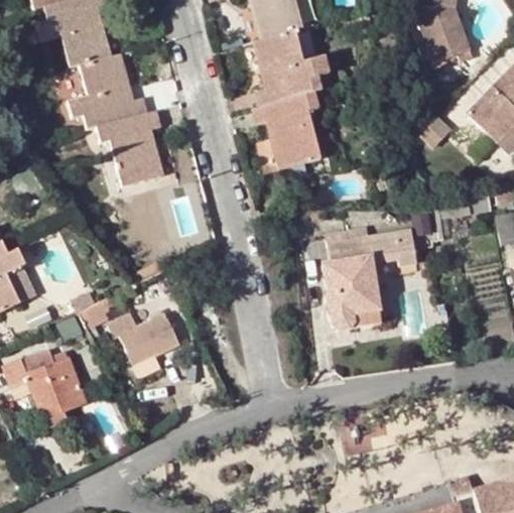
[(32,0),(34,9),(45,7),(71,0),(32,0)]
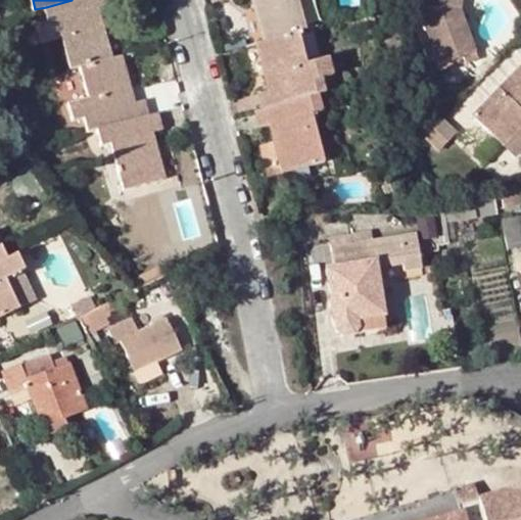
[(95,26),(105,24),(101,7),(110,5),(109,0),(72,0),(46,7),(49,20),(38,24),(42,40),(62,35),(73,68),(81,66),(113,56),(110,45),(108,35),(98,38),(95,26)]
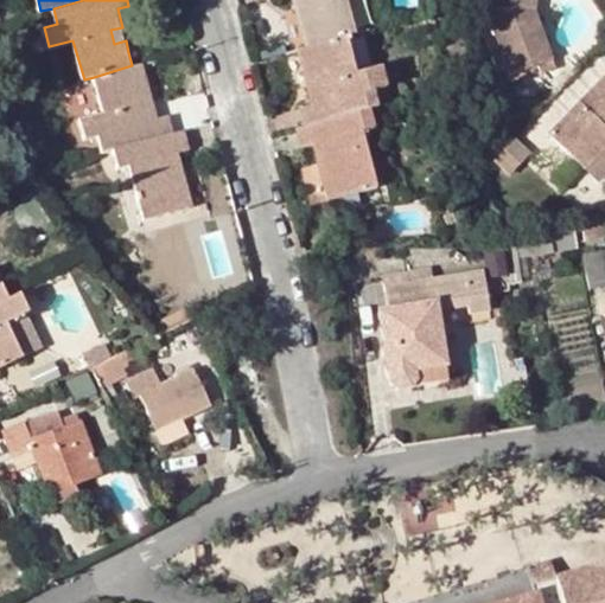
[(293,0),(298,14),(329,0),(331,38),(346,34),(373,29),(365,0),(293,0)]
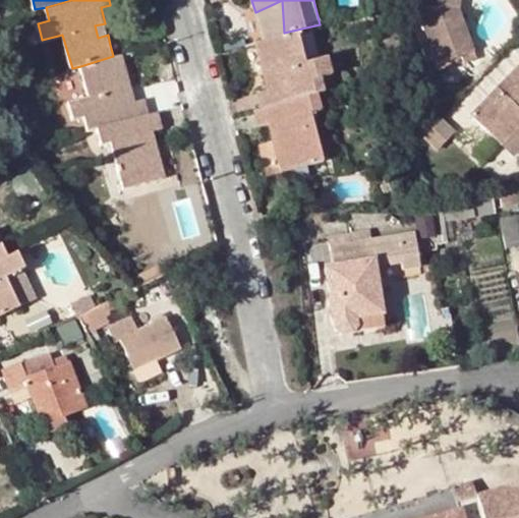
[(282,0),(255,12),(262,39),(284,33),(282,0)]
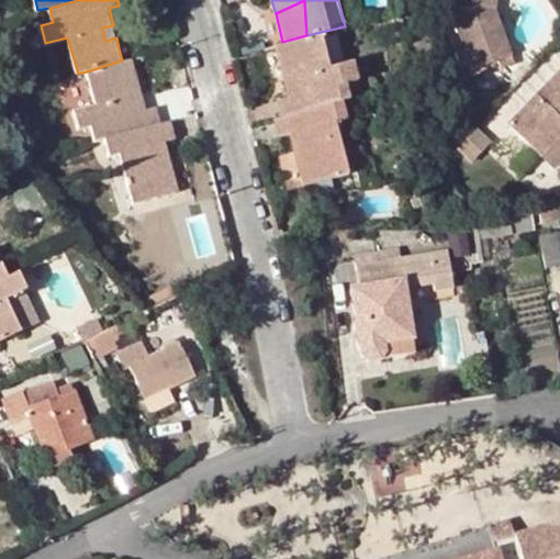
[(455,0),(471,62),(512,47),(499,1),(499,0),(455,0)]
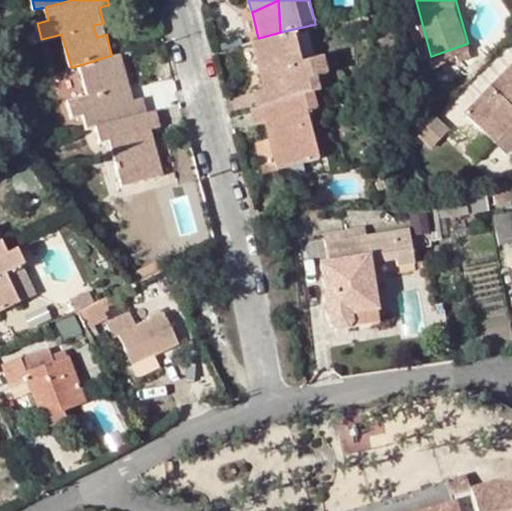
[(106,34),(103,23),(93,25),(96,37),(106,34)]
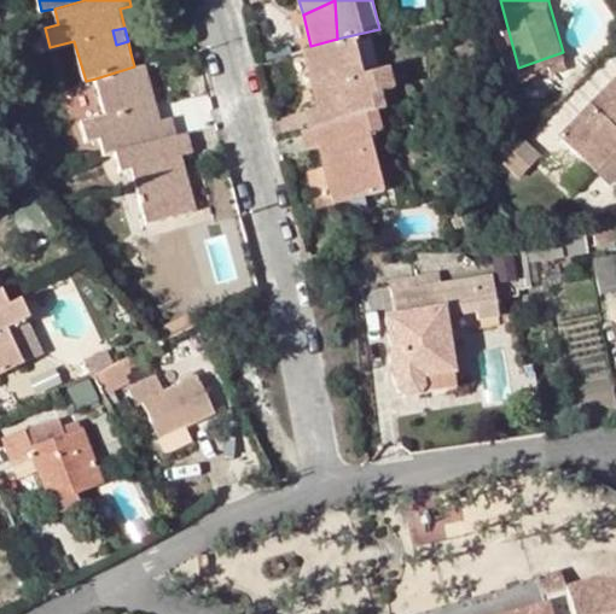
[(307,105),(312,126),(378,110),(389,106),(384,89),(396,86),(390,65),(364,74),(353,35),(337,39),(341,79),(332,76),(317,75),(311,75),(313,86),(317,103),(307,105)]
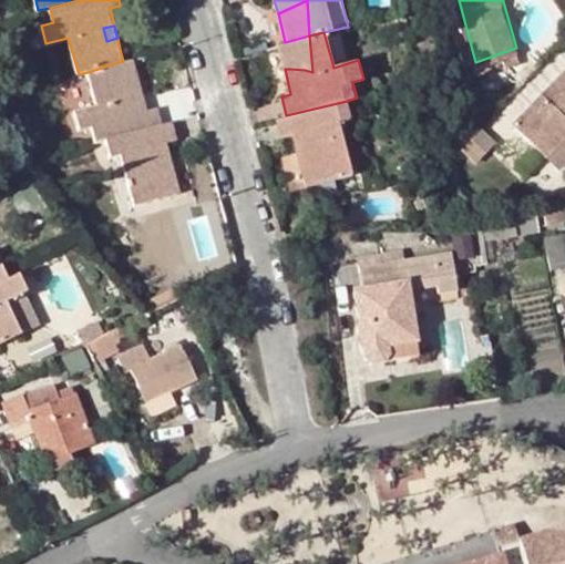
[(309,36),(285,42),(278,43),(285,69),(290,69),(305,70),(312,72),(309,36)]
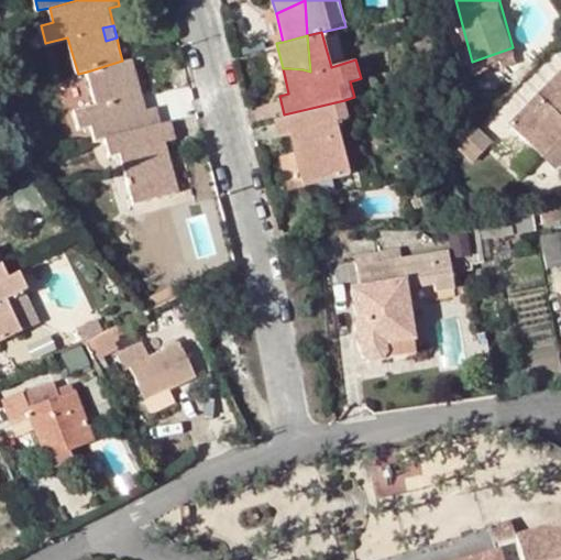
[(133,58),(122,61),(87,72),(95,102),(129,85),(128,79),(138,77),(133,58)]
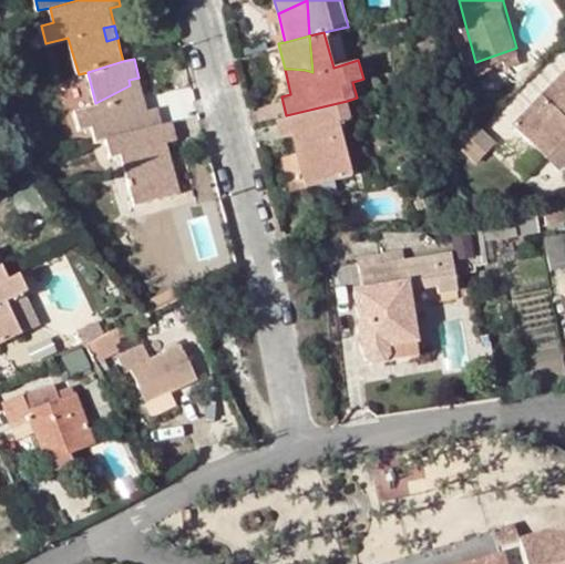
[(564,69),(512,123),(545,154),(564,133),(564,69)]
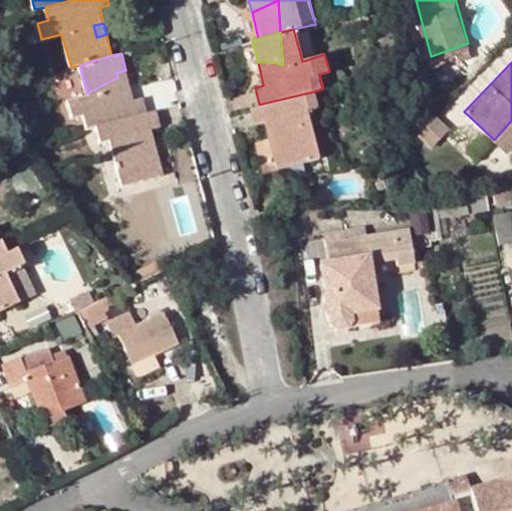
[(126,73),(117,77),(119,84),(129,82),(126,73)]
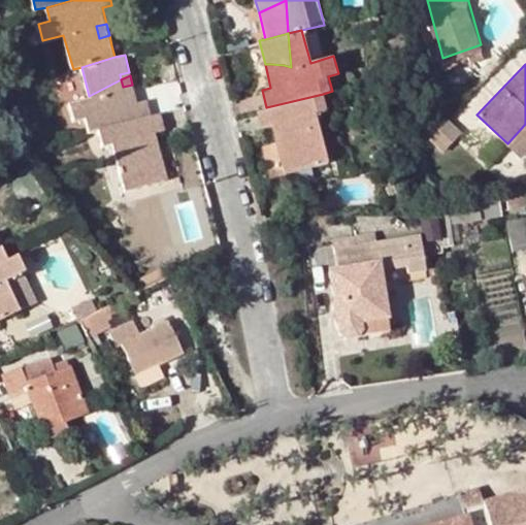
[(90,130),(99,128),(142,116),(151,112),(148,99),(136,101),(132,85),(123,87),(121,79),(89,96),(71,104),(74,119),(85,116),(90,130)]
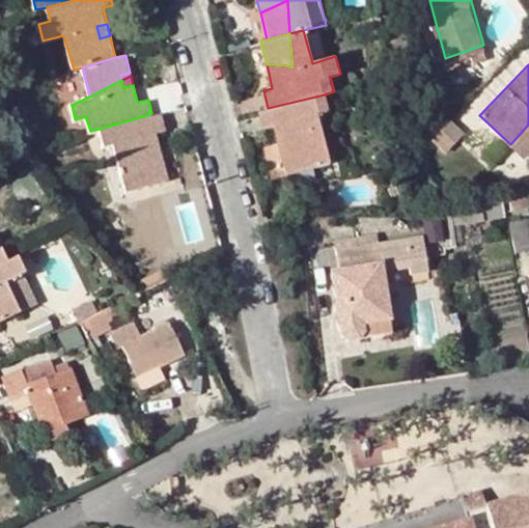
[(290,150),(281,153),(286,171),(330,161),(317,113),(329,110),(325,94),(268,108),(261,110),(265,127),(274,124),(278,140),(287,137),(290,150)]
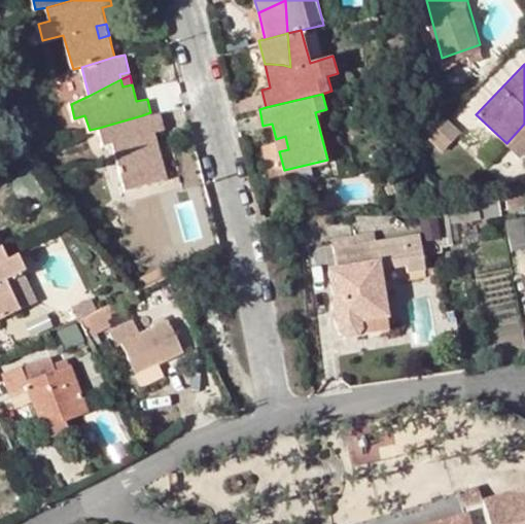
[(162,111),(151,113),(142,115),(101,136),(103,144),(112,142),(126,188),(168,177),(155,131),(166,128),(162,111)]
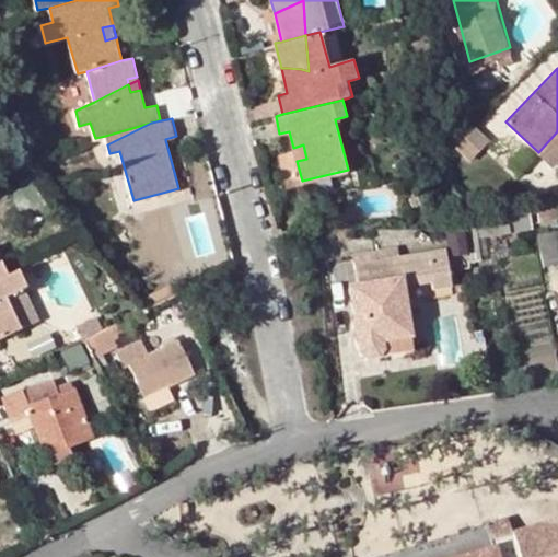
[(107,144),(151,123),(105,136),(107,144)]
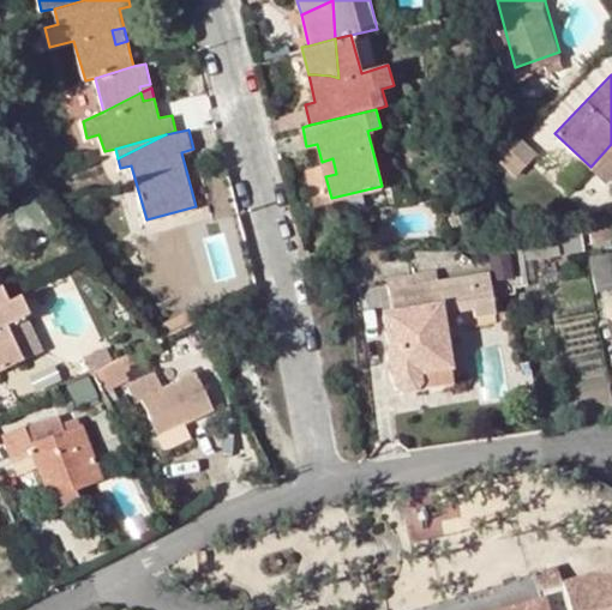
[(333,158),(322,162),(325,176),(336,174),(333,158)]
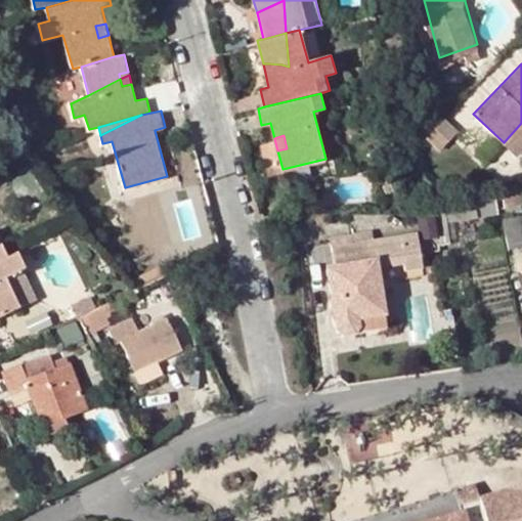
[(472,208),(430,212),(437,245),(440,249),(450,247),(446,224),(501,220),(498,207),(472,208)]
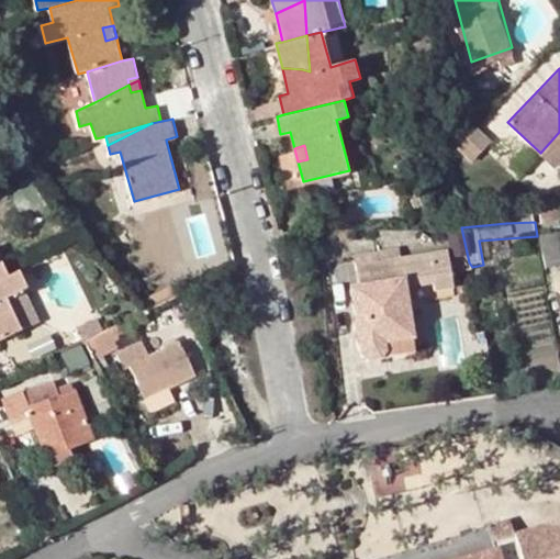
[(559,236),(558,231),(540,235),(549,267),(559,264),(559,236)]
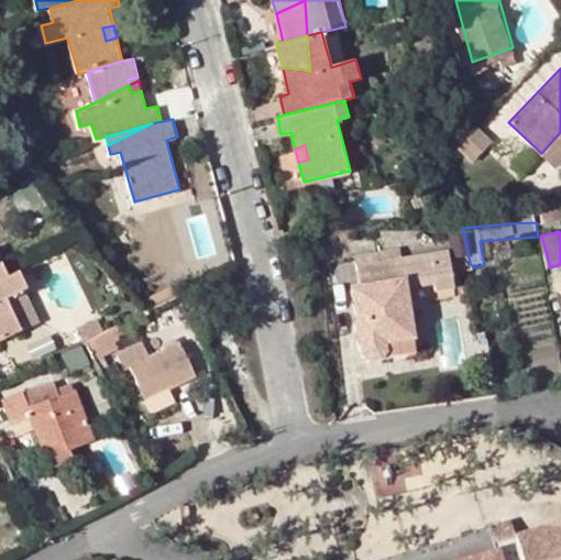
[(371,359),(386,357),(386,353),(388,353),(387,341),(415,338),(408,287),(436,283),(437,291),(453,288),(447,251),(406,257),(405,246),(360,253),(364,283),(353,285),(359,320),(354,321),(359,343),(362,343),(363,353),(366,357),(371,359)]
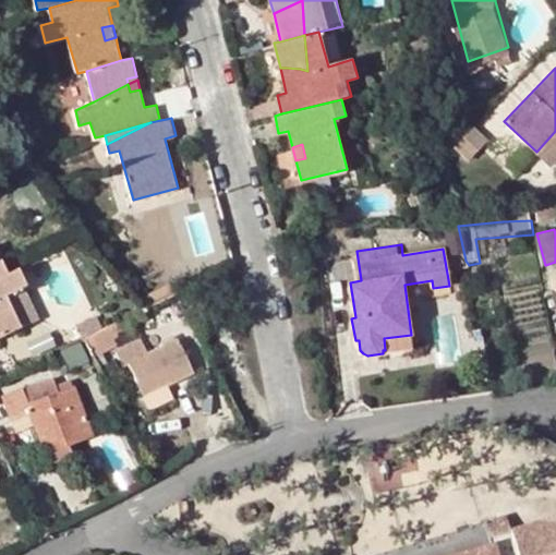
[(0,258),(0,336),(22,327),(7,296),(27,286),(19,268),(10,273),(2,258),(0,258)]
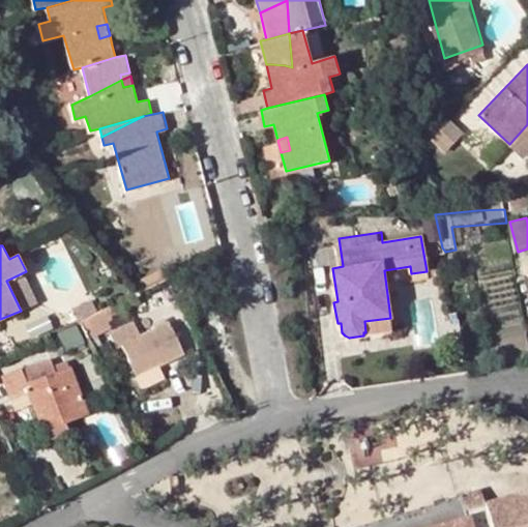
[(148,274),(152,284),(175,272),(171,264),(148,274)]
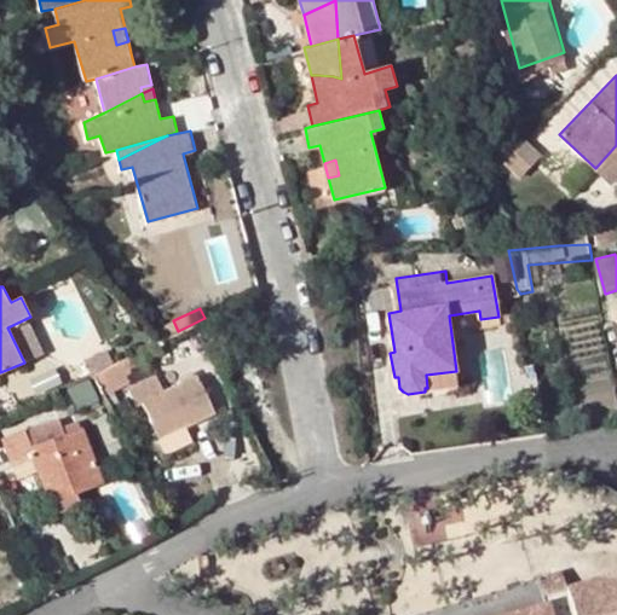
[(159,328),(163,338),(178,331),(173,320),(159,328)]
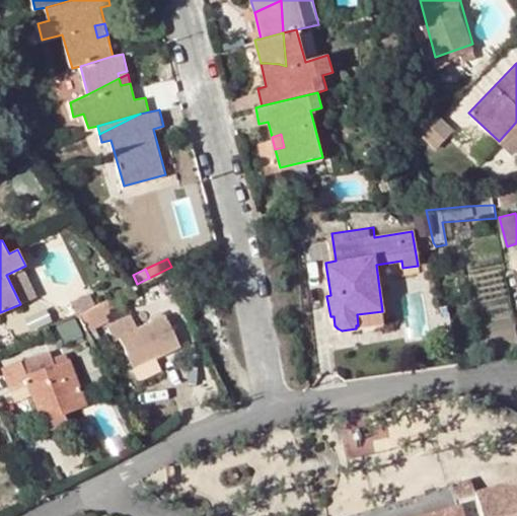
[(95,306),(83,313),(87,323),(100,316),(95,306)]
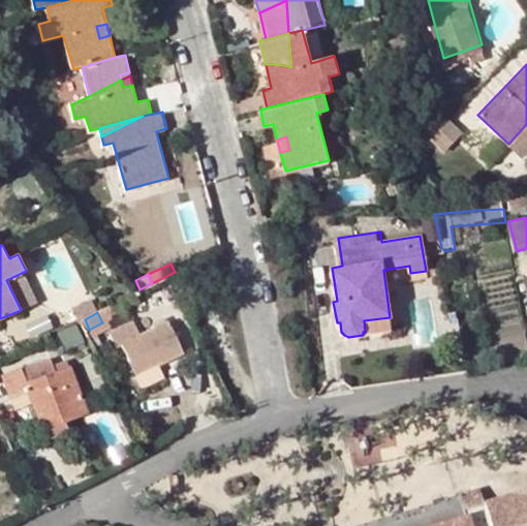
[(363,332),(363,335),(393,332),(390,317),(364,320),(365,332),(363,332)]
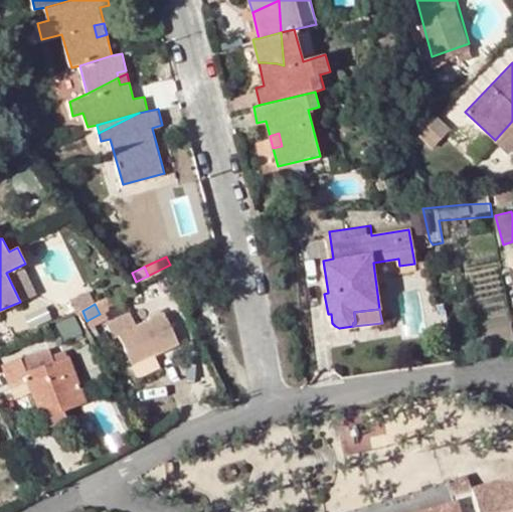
[(132,311),(109,323),(115,337),(121,334),(134,362),(156,352),(156,353),(180,342),(164,311),(146,320),(143,313),(135,317),(132,311)]
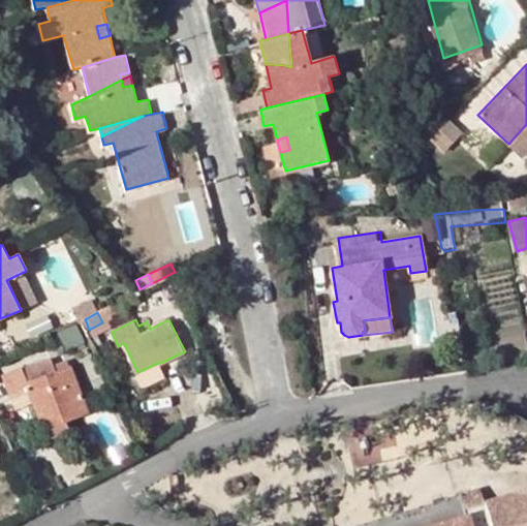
[(24,368),(5,374),(13,396),(31,390),(41,415),(36,418),(43,437),(66,429),(64,422),(87,413),(70,367),(66,357),(25,373),(24,368)]
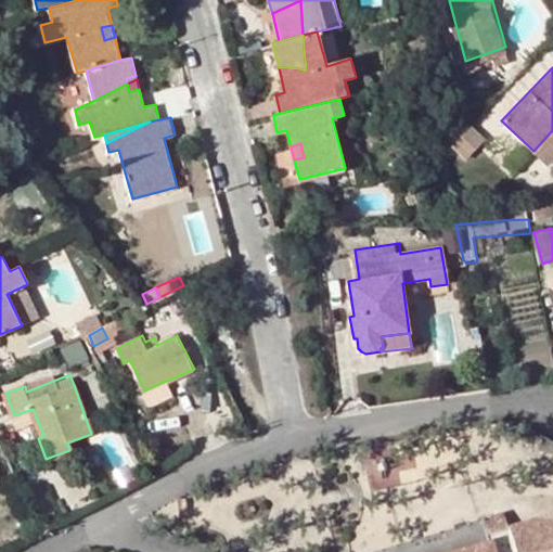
[(151,402),(175,397),(172,384),(148,389),(151,402)]
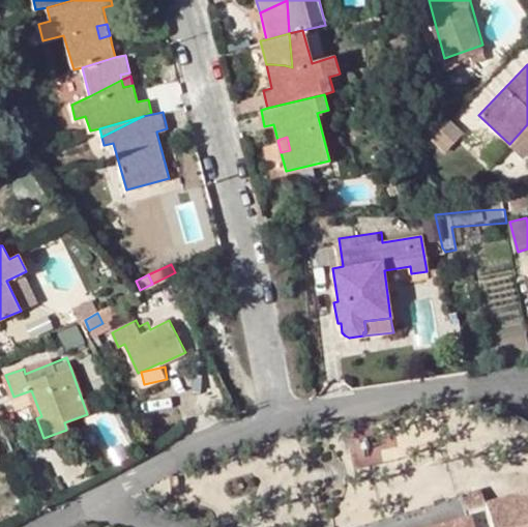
[(468,507),(488,502),(482,487),(463,493),(468,507)]
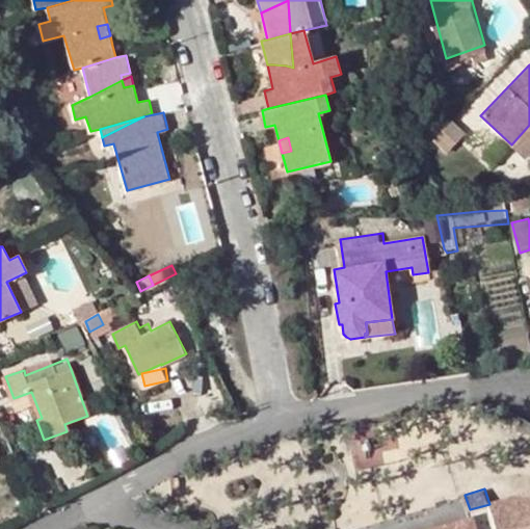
[(529,493),(489,504),(496,528),(475,528),(473,518),(433,528),(529,528),(529,493)]
